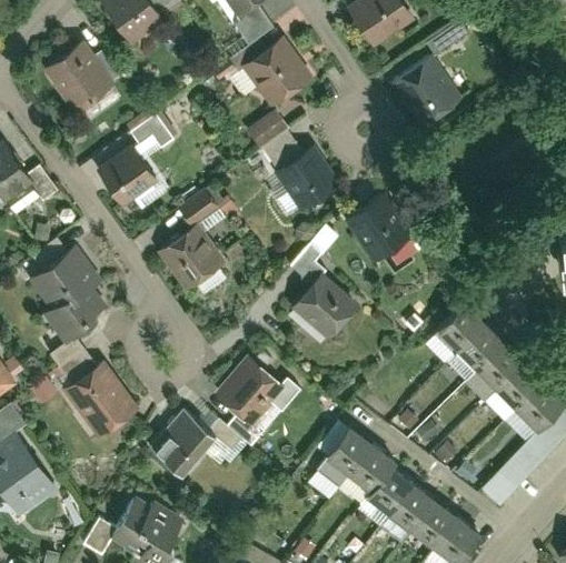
[(98,0),(131,47),(166,23),(160,17),(182,1),(181,0),(98,0)]
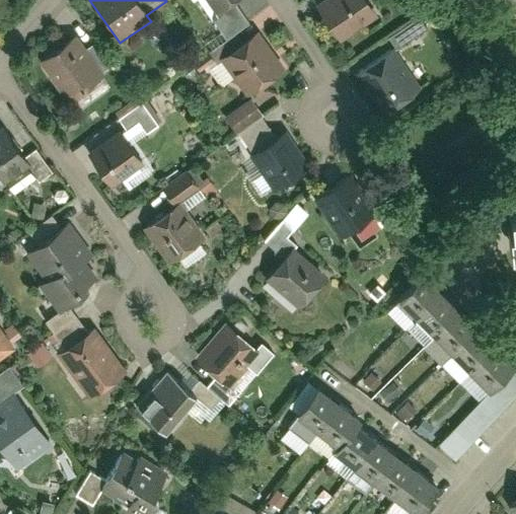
[(206,0),(216,15),(238,0),(206,0)]
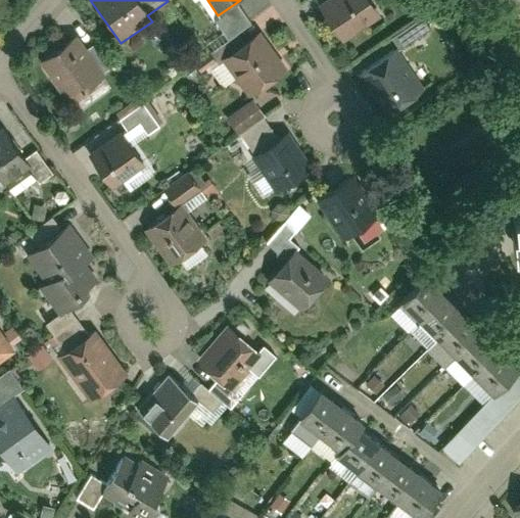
[(381,18),(368,0),(332,0),(321,8),(343,43),(381,18)]
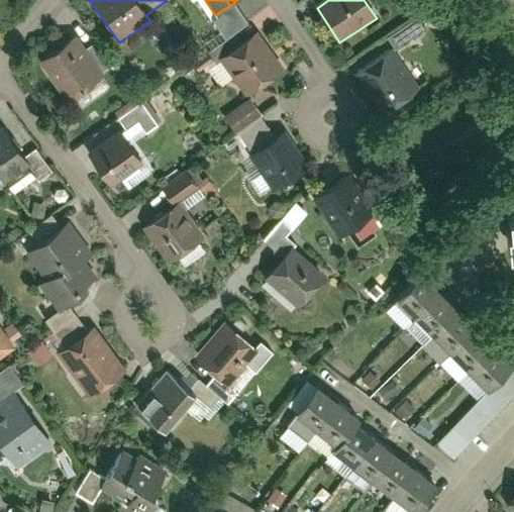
[(246,96),(284,71),(259,34),(221,61),(246,96)]
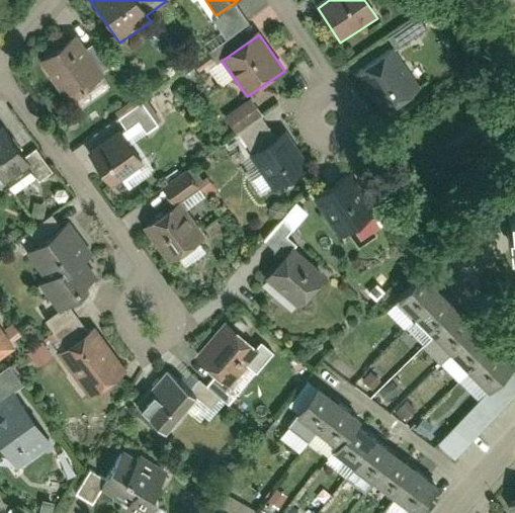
[(77,35),(38,62),(67,101),(113,68),(96,45),(88,51),(77,35)]
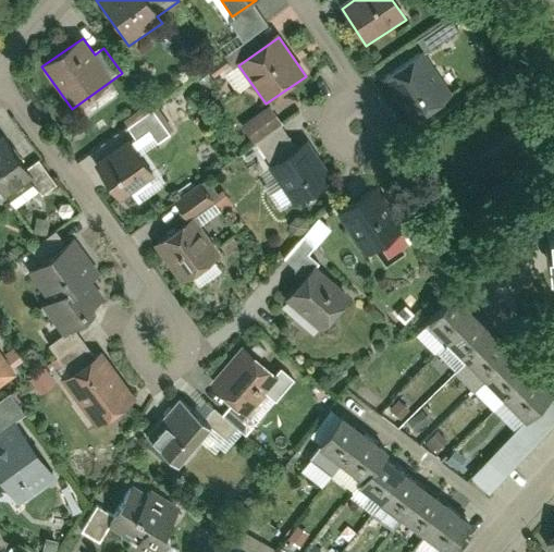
[(455,96),(425,52),(382,81),(411,124),(455,96)]
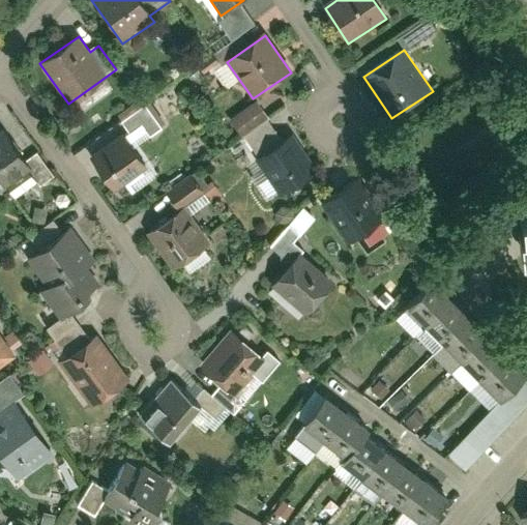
[(227,121),(239,139),(266,119),(254,103),(227,121)]
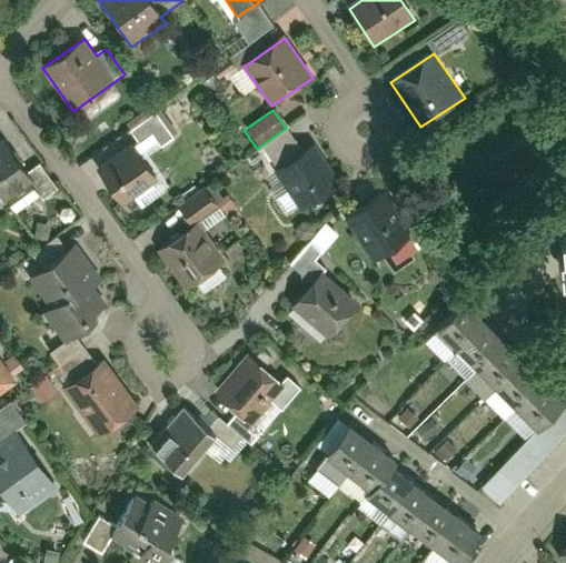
[(0,194),(3,193),(10,202),(35,184),(2,140),(0,141),(0,194)]
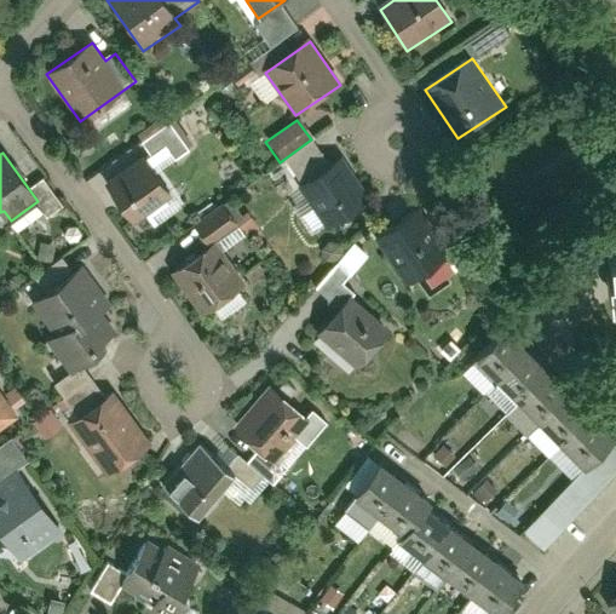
[(172,196),(143,158),(107,185),(137,224),(172,196)]
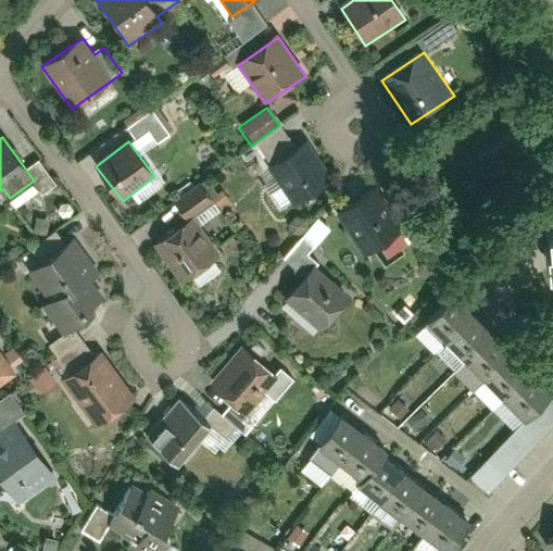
[(269,167),(293,205),(334,180),(309,142),(269,167)]
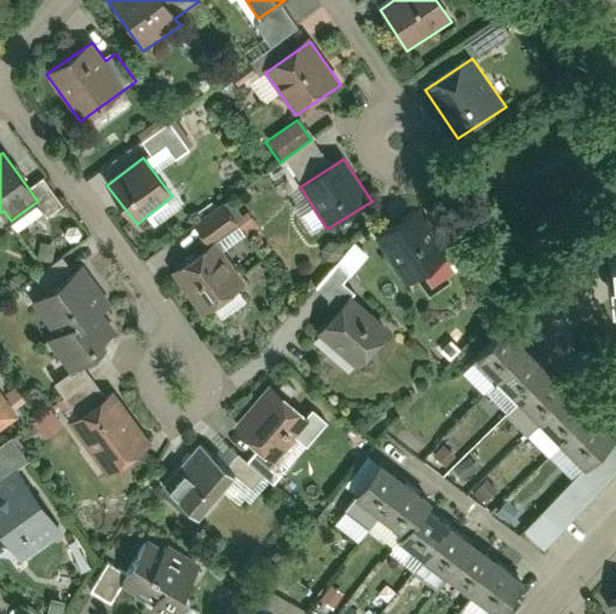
[(208,247),(171,273),(202,316),(248,285),(219,242),(240,228),(225,207),(195,228),(208,247)]
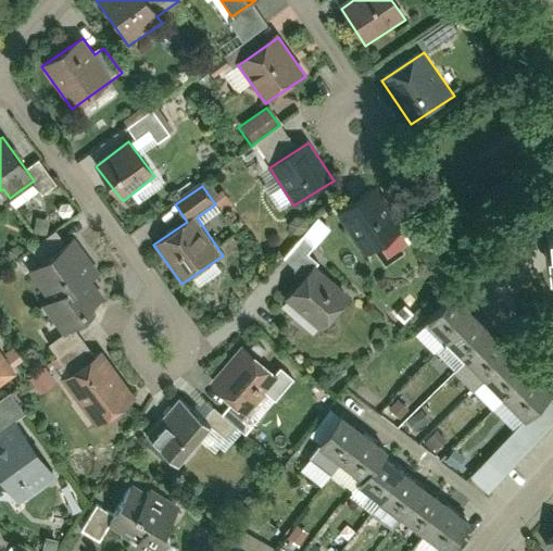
[(338,214),(365,258),(405,233),(379,189),(338,214)]
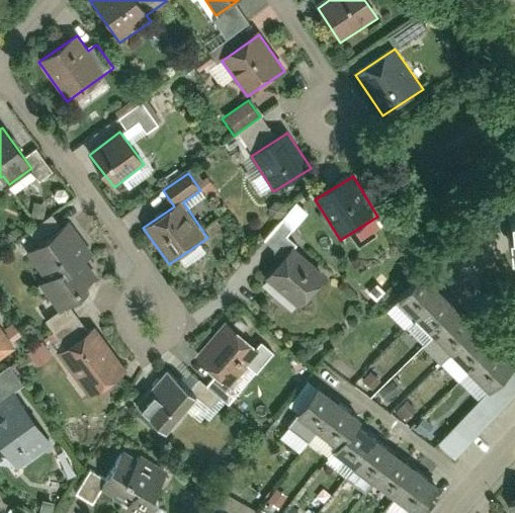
[(277,257),(289,244),(285,240),(307,216),(294,204),(261,242),(277,257)]
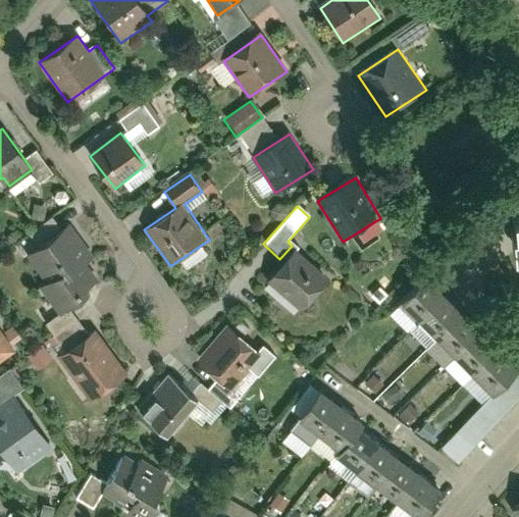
[(518,209),(513,210),(515,226),(510,227),(512,249),(518,248),(518,209)]
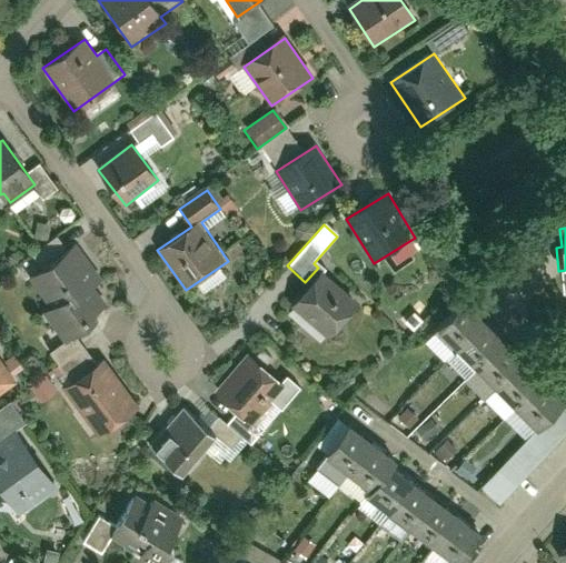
[(78,242),(28,277),(50,309),(42,314),(63,344),(99,319),(96,314),(108,305),(96,288),(105,281),(78,242)]
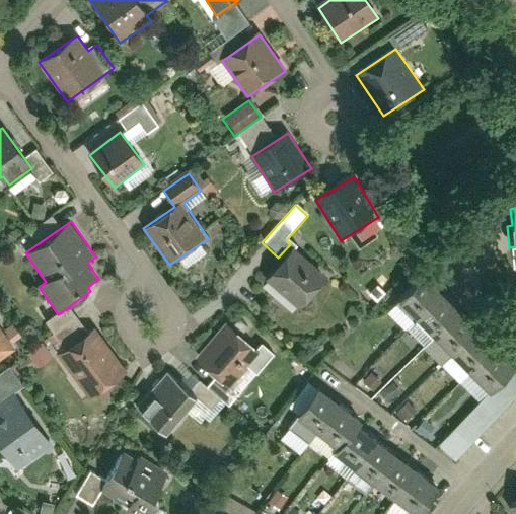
[(264,280),(298,310),(327,277),(293,247),(264,280)]
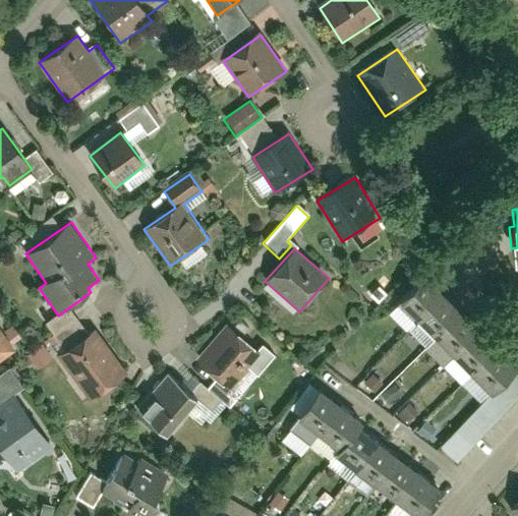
[(425,280),(394,310),(411,329),(443,298),(425,280)]
